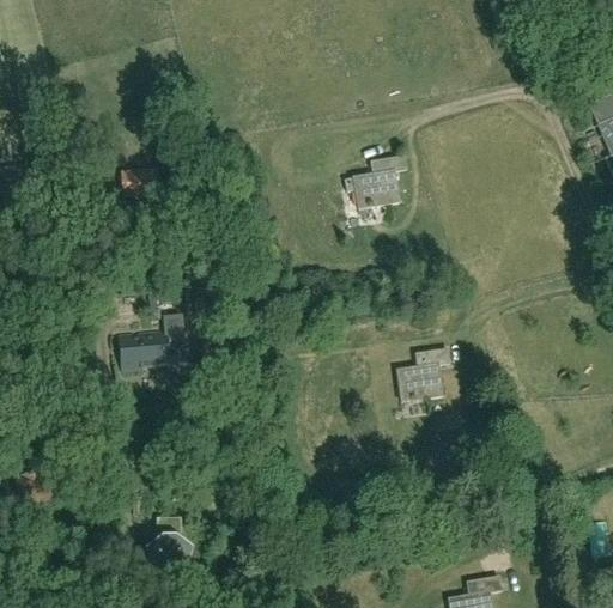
[(590,104),(612,154),(607,157),(612,171),(612,93),(611,95),(590,104)]
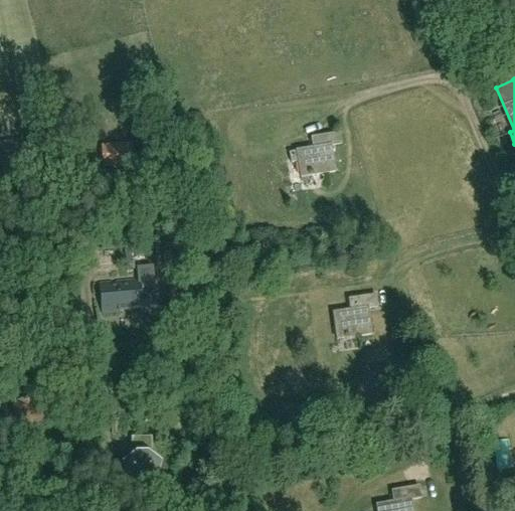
[(312,145),(297,148),(289,150),(291,160),(299,159),(301,174),(335,168),(331,144),(342,142),(340,129),(310,134),(312,145)]
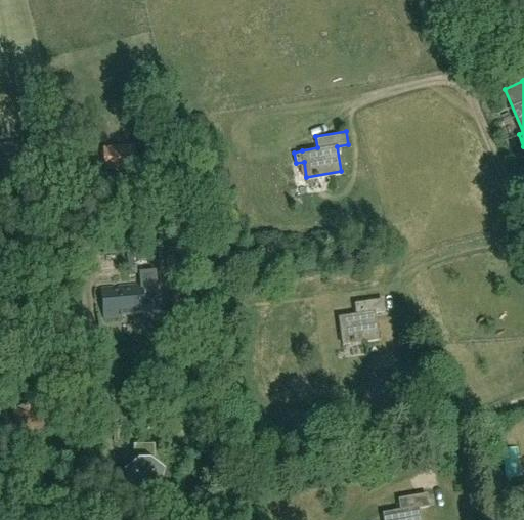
[(104,168),(137,166),(135,141),(102,144),(104,168)]
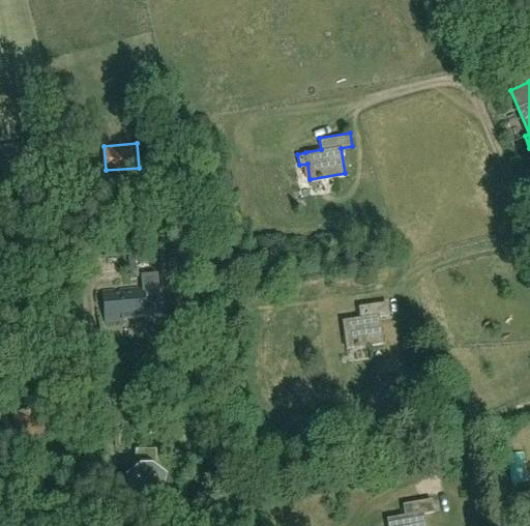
[(48,229),(29,222),(25,233),(42,240),(48,229)]
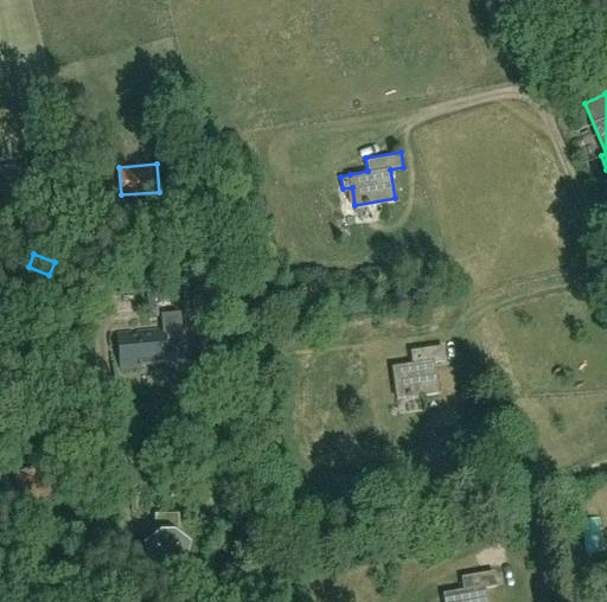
[(119,333),(121,362),(179,357),(178,333),(183,333),(180,314),(164,315),(165,330),(119,333)]
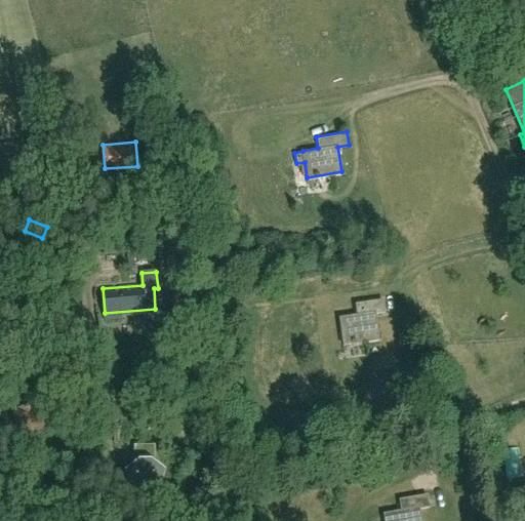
[(216,279),(200,282),(202,294),(218,292),(216,279)]
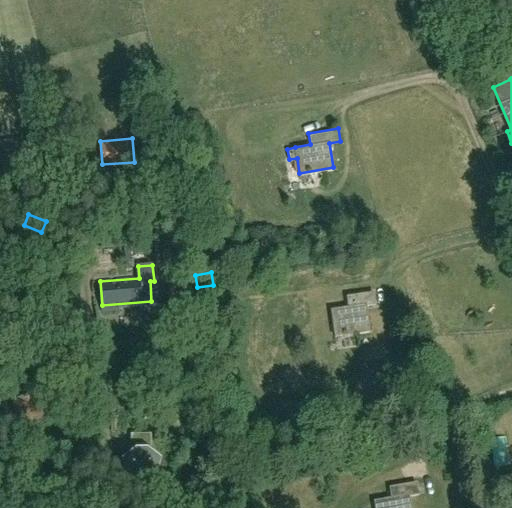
[(345,293),(347,305),(331,308),(335,334),(369,328),(365,304),(376,303),(374,289),(345,293)]
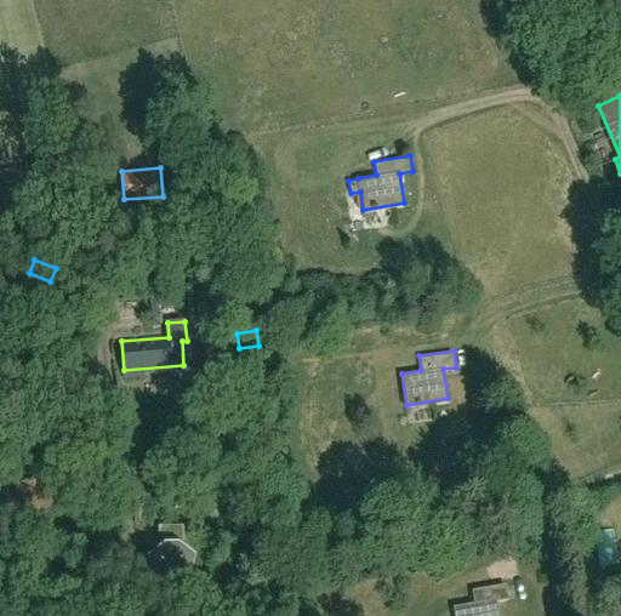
[(51,478),(15,485),(23,523),(51,517),(46,492),(53,491),(51,478)]
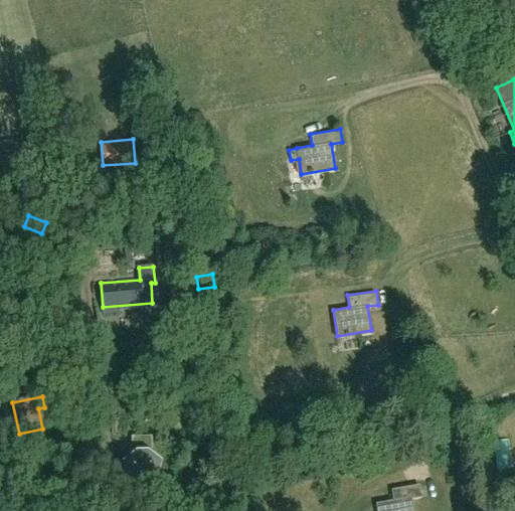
[(134,432),(122,433),(122,449),(110,458),(119,481),(139,481),(146,457),(134,448),(134,432)]
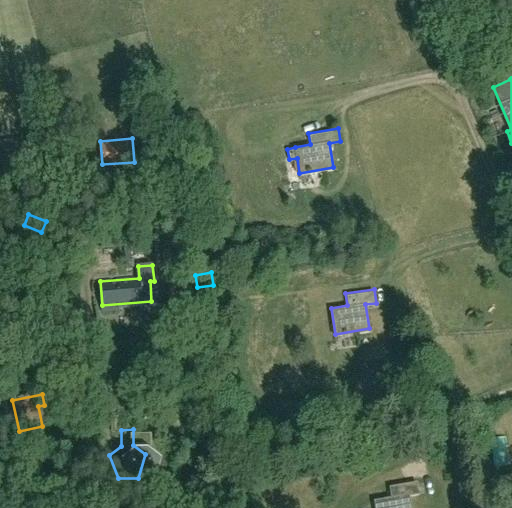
[(388,484),(390,496),(374,499),(375,507),(410,507),(408,495),(420,493),(417,479),(388,484)]
